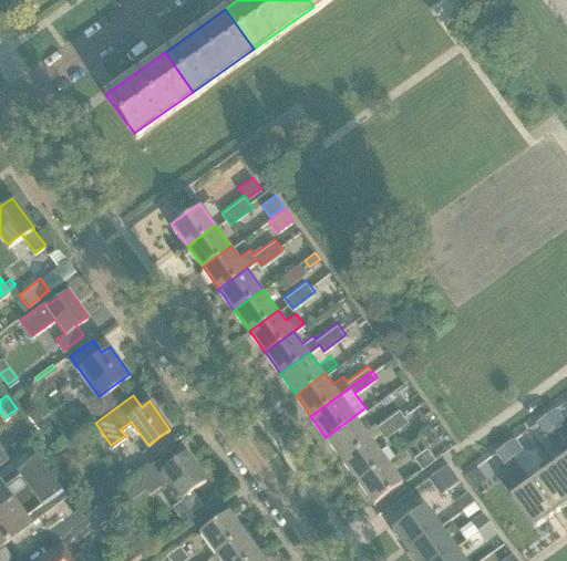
[(555,406),(546,413),(554,424),(563,417),(555,406)]
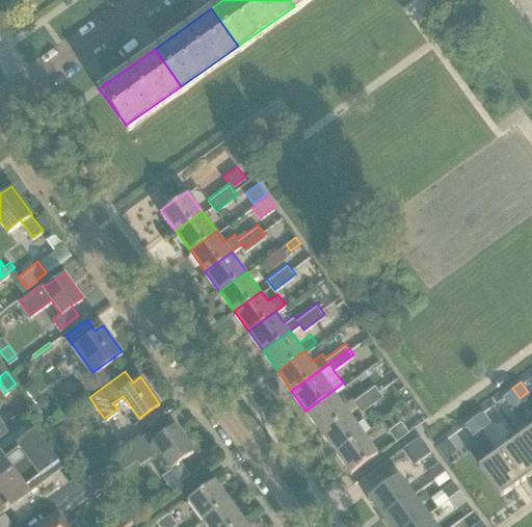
[(334,390),(306,411),(320,430),(348,411),(348,410),(356,403),(362,410),(382,394),(374,384),(353,398),(351,395),(343,402),(334,390)]
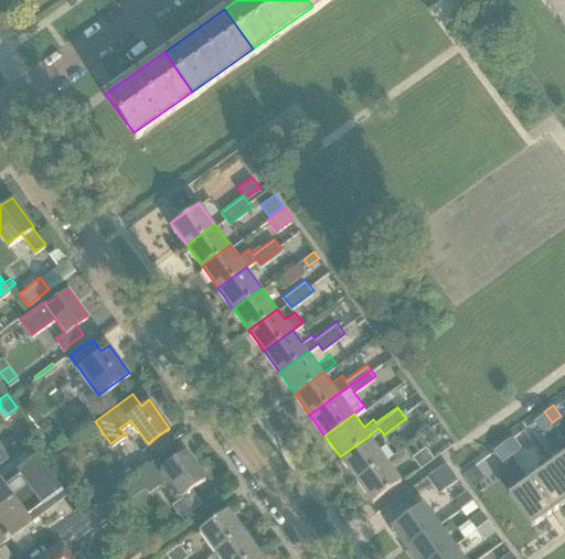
[(544,411),(534,418),(543,430),(552,422),(544,411)]
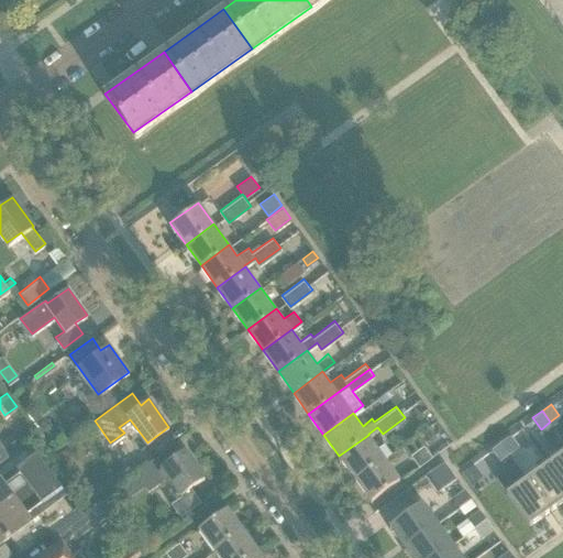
[(510,434),(501,440),(509,451),(518,445),(510,434)]
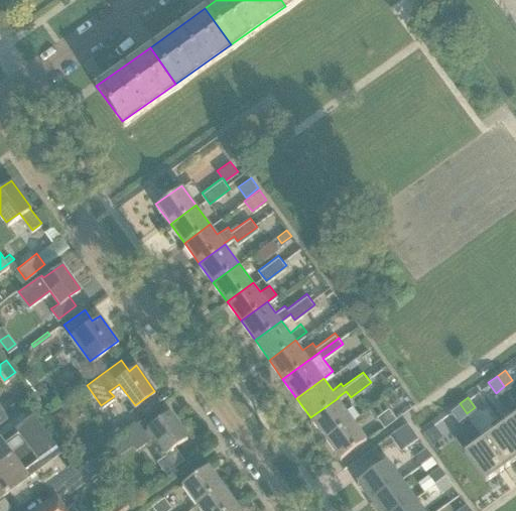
[(310,417),(325,436),(353,417),(352,416),(358,412),(352,404),(346,408),(338,398),(310,417)]
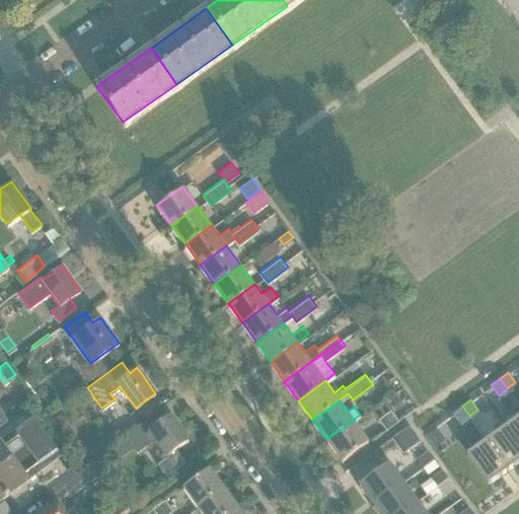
[(0,428),(11,420),(0,405),(0,428)]
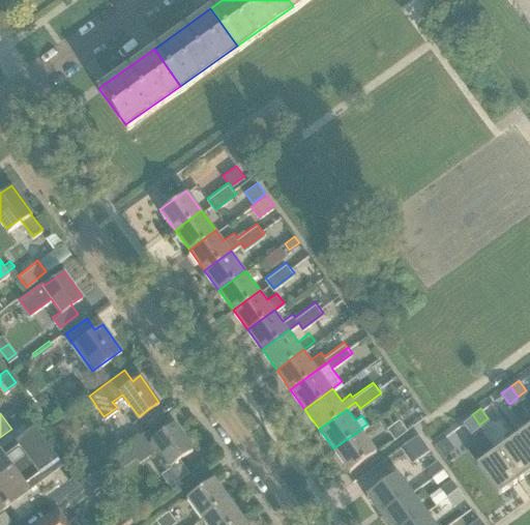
[(472,414),(463,420),(471,431),(479,425),(472,414)]
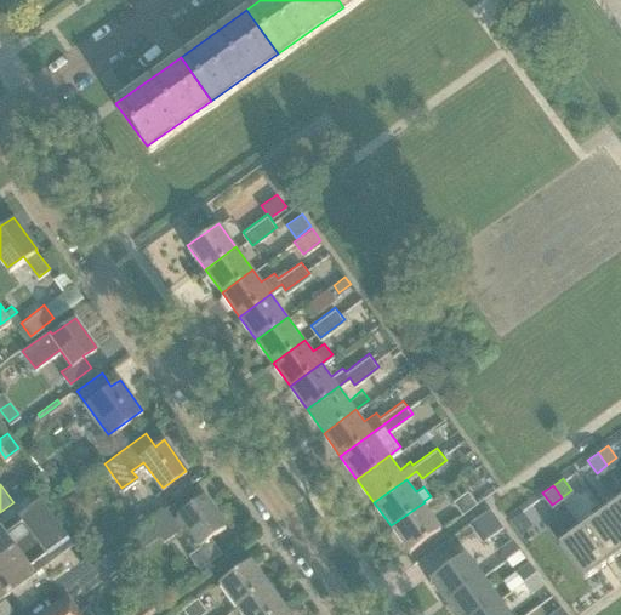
[(21,607),(53,582),(84,559),(32,489),(13,502),(0,512),(0,597),(9,591),(21,607)]
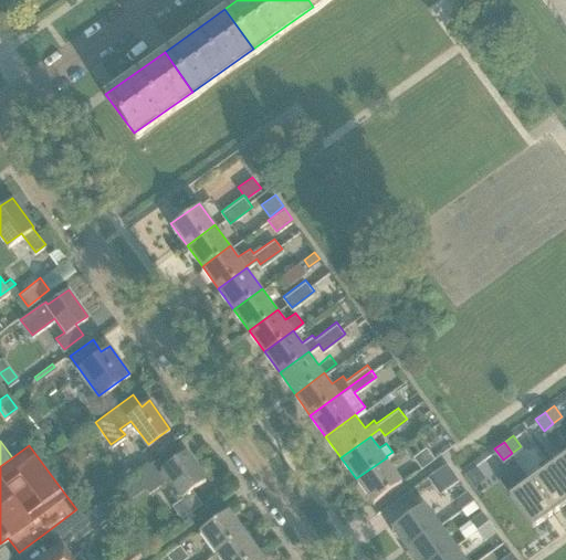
[(435,456),(426,445),(413,455),(421,466),(435,456)]
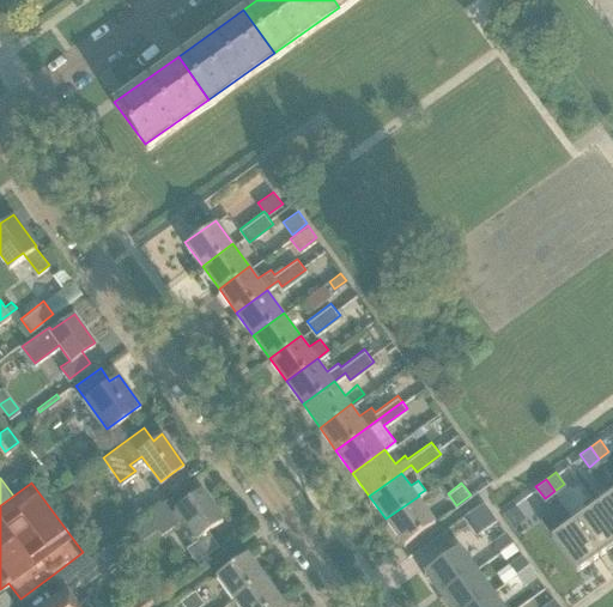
[(612,487),(595,501),(612,524),(612,487)]
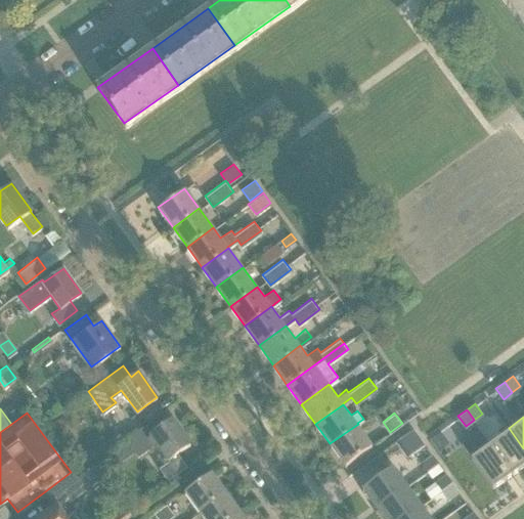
[(189,442),(172,418),(153,432),(145,423),(126,437),(138,455),(156,441),(168,459),(177,451),(189,442)]
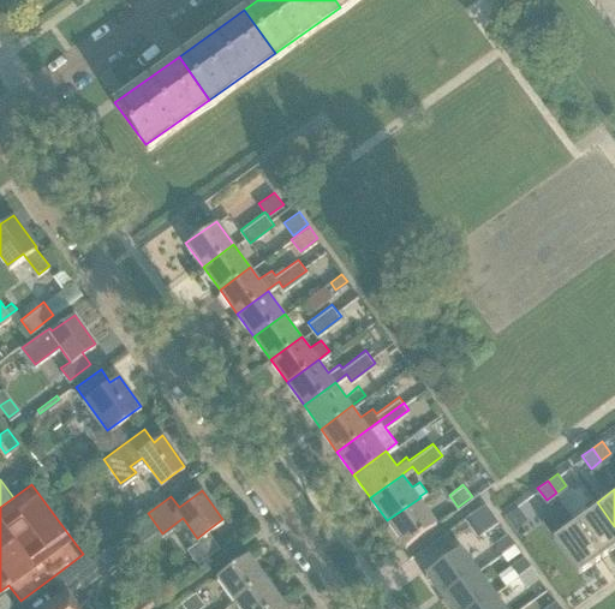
[(421,497),(387,520),(405,544),(437,520),(421,497)]
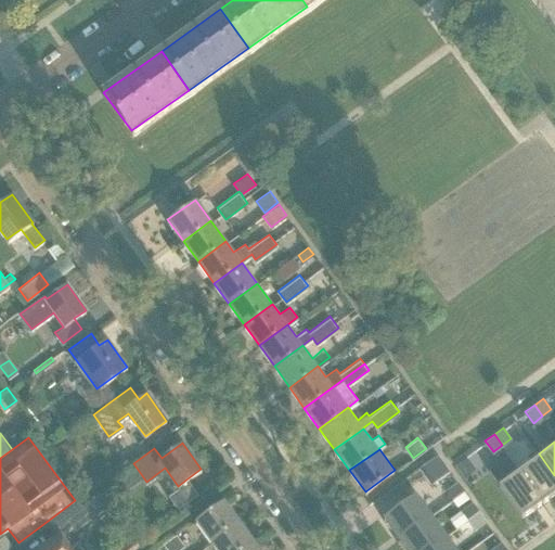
[(519,468),(542,500),(554,490),(554,475),(539,453),(519,468)]
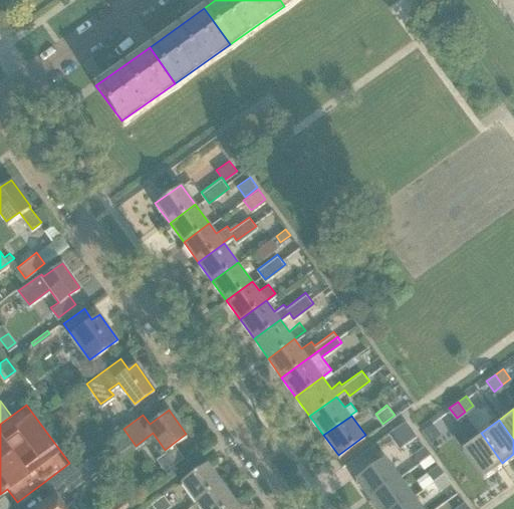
[(502,463),(481,433),(461,447),(483,477),(502,463)]
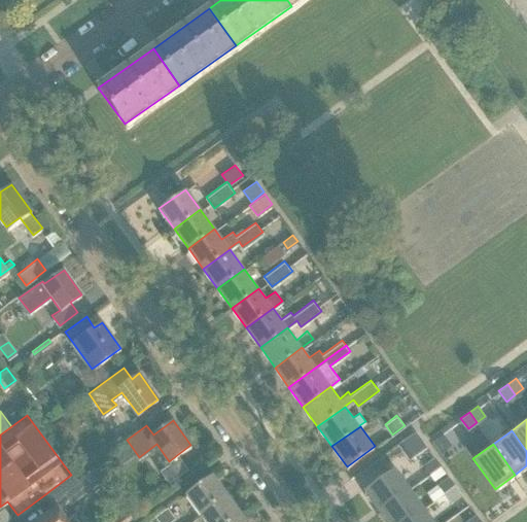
[(89,447),(74,457),(83,470),(98,459),(89,447)]
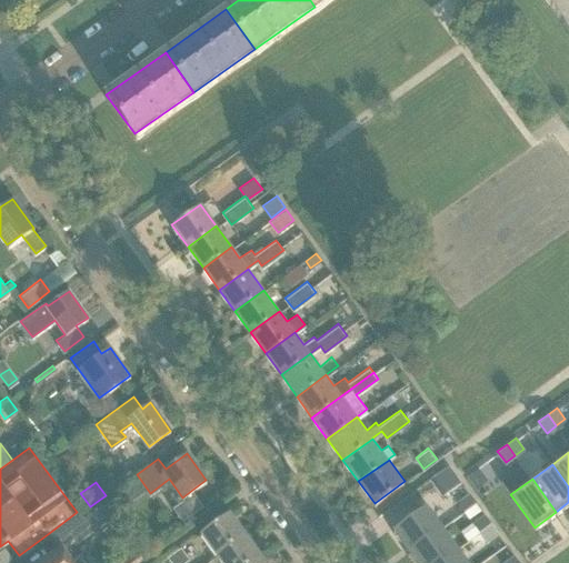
[(182,498),(172,504),(182,519),(203,504),(192,490),(182,498)]
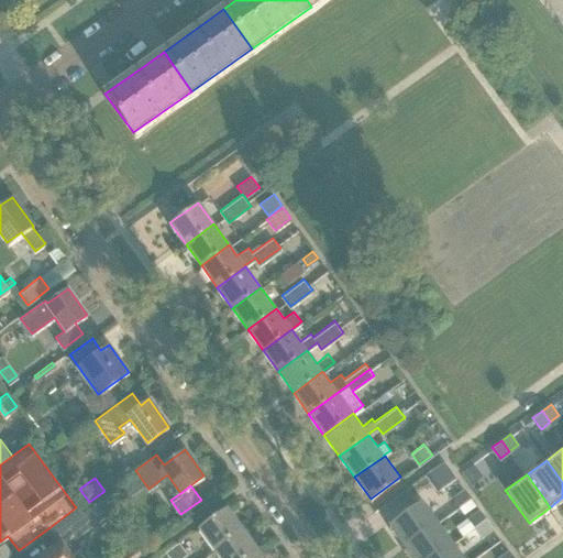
[(464,488),(453,495),(460,505),(471,496),(464,488)]
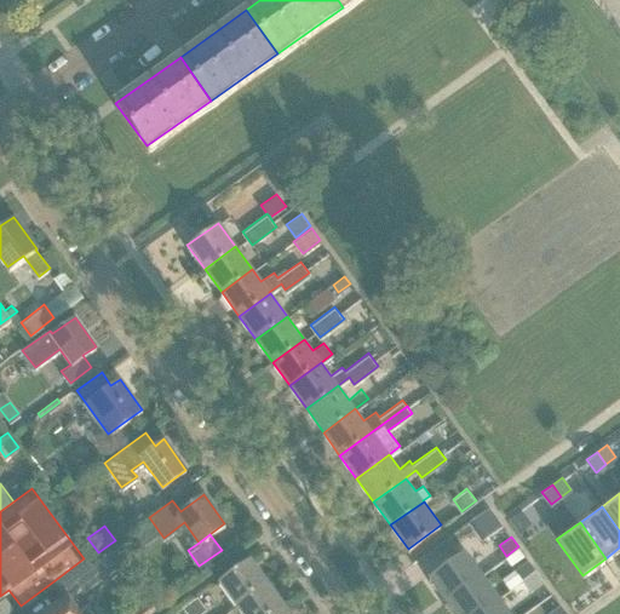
[(64,596),(49,608),(49,607),(38,613),(78,613),(75,609),(87,600),(86,597),(89,596),(84,590),(121,562),(109,546),(87,563),(84,558),(53,581),(64,596)]
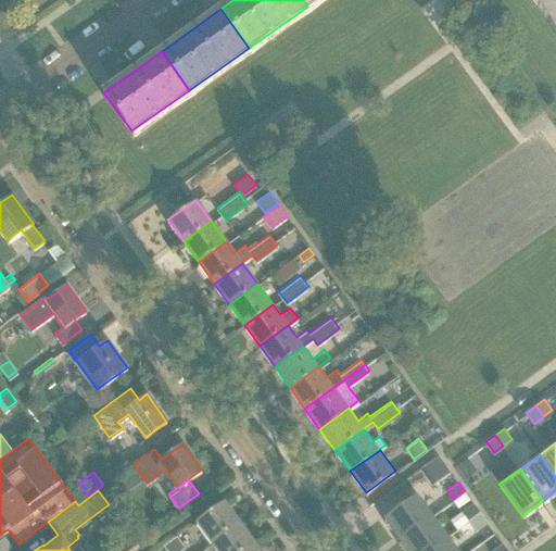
[(382,517),(399,539),(432,514),(417,493),(382,517)]
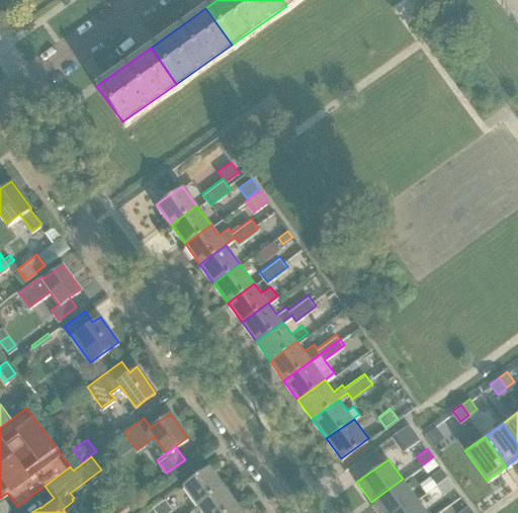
[(183,484),(197,504),(223,486),(208,465),(183,484)]
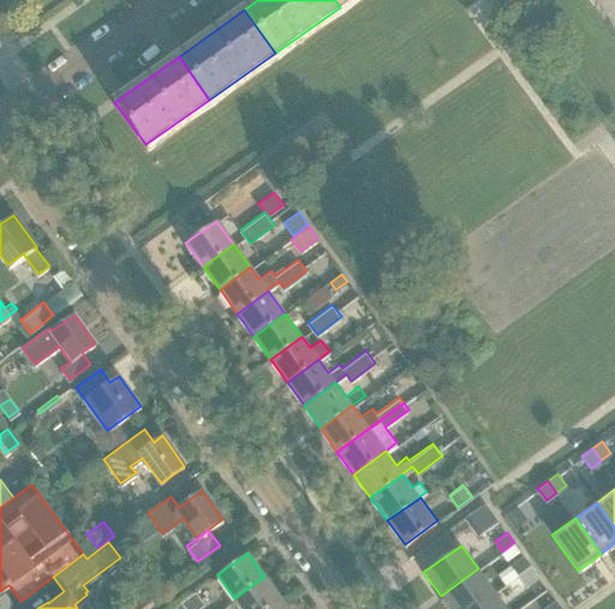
[(523,555),(511,563),(518,573),(530,565),(523,555)]
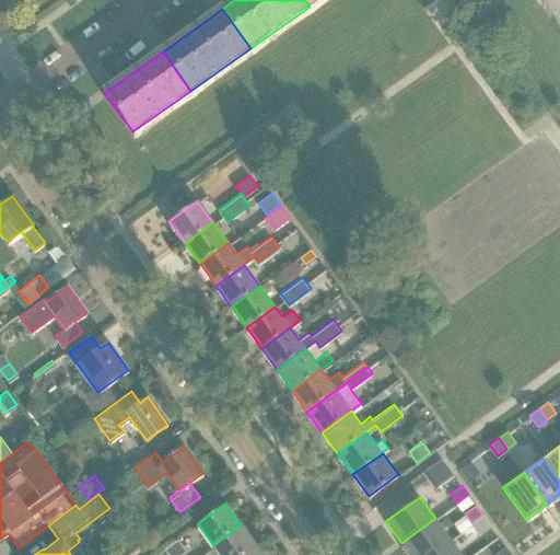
[(482,515),(471,522),(478,532),(490,523),(482,515)]
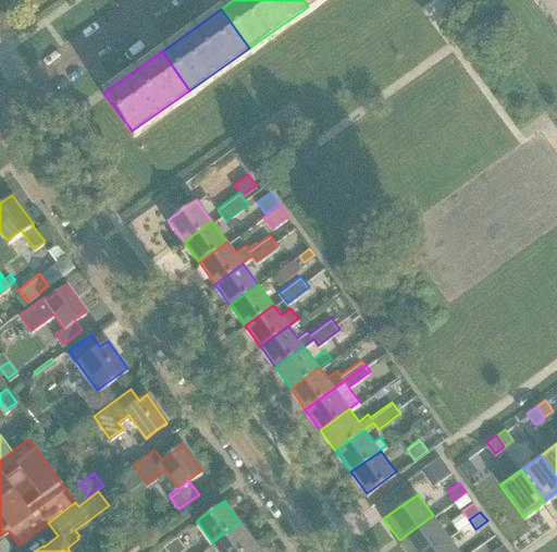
[(433,515),(399,540),(407,551),(424,551),(447,536),(433,515)]
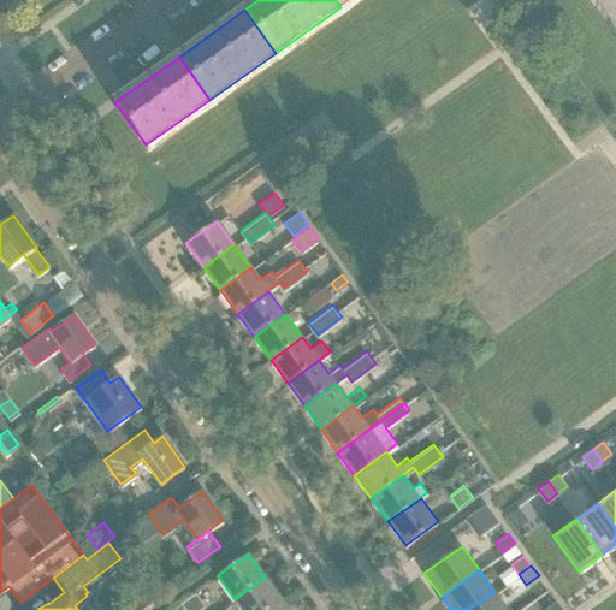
[(268,609),(282,600),(265,578),(235,599),(242,609),(268,609)]
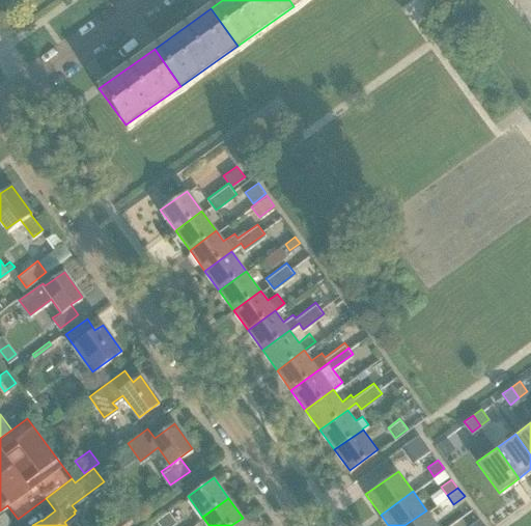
[(162,525),(167,525),(176,520),(168,509),(157,518),(162,525)]
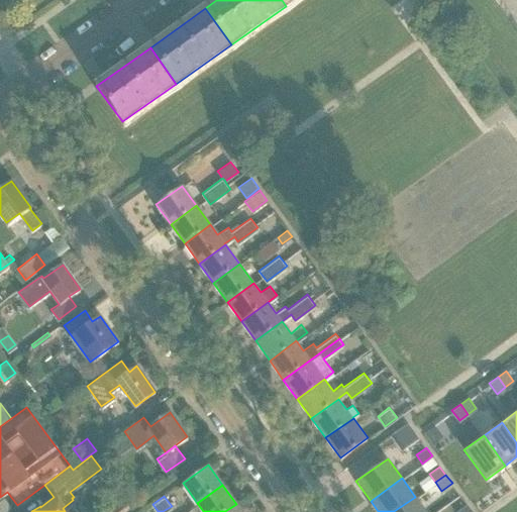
[(122,497),(108,508),(110,511),(121,511),(129,506),(122,497)]
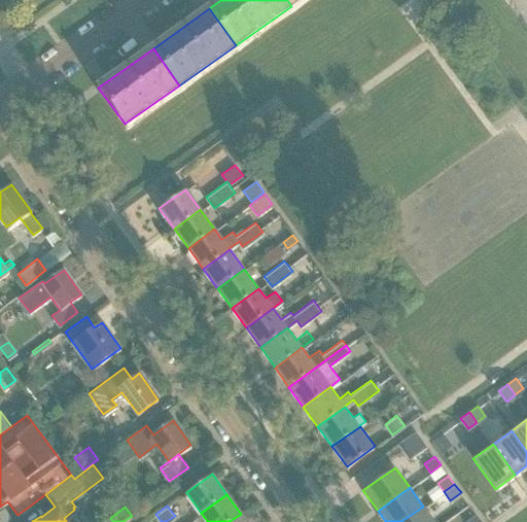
[(401,521),(434,521),(423,507),(401,521)]
